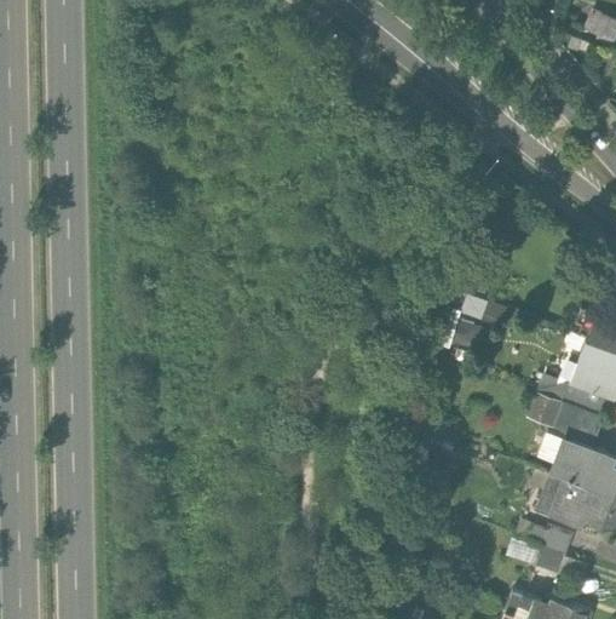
[(615,35),(615,21),(588,11),(581,32),(612,45),(615,35)]
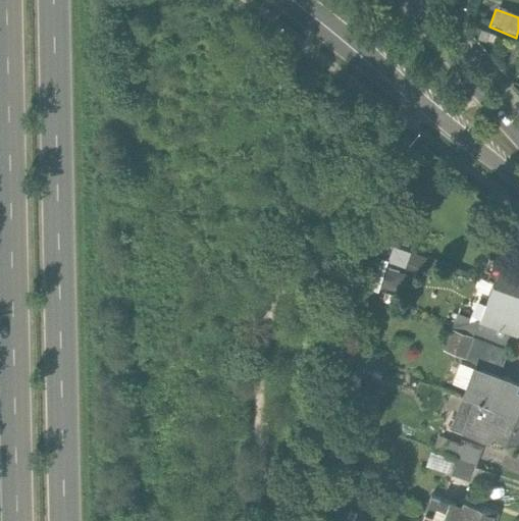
[(494,289),(518,298),(518,276),(501,270),(499,275),(494,289)]
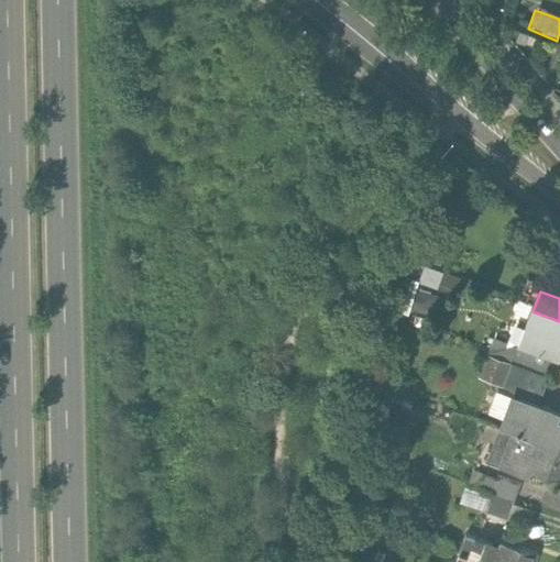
[(559,321),(533,311),(517,350),(556,364),(559,365),(559,321)]
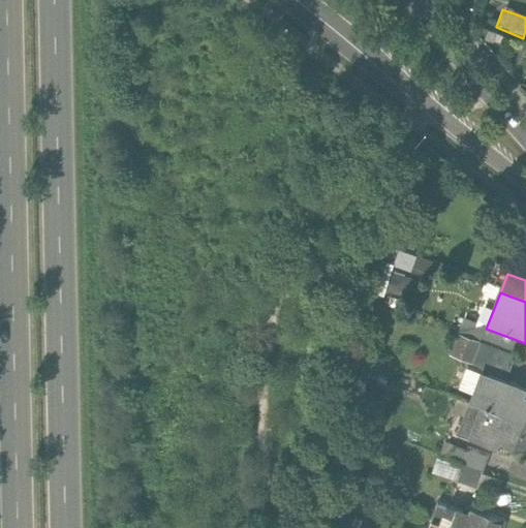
[(481,342),(517,355),(522,342),(486,329),(481,342)]
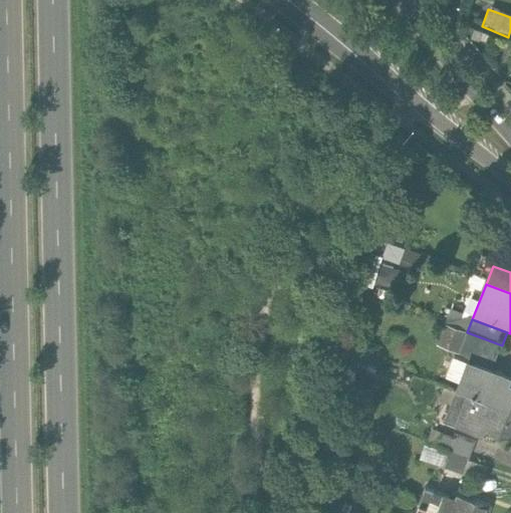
[(446,324),(437,349),(458,356),(467,332),(446,324)]
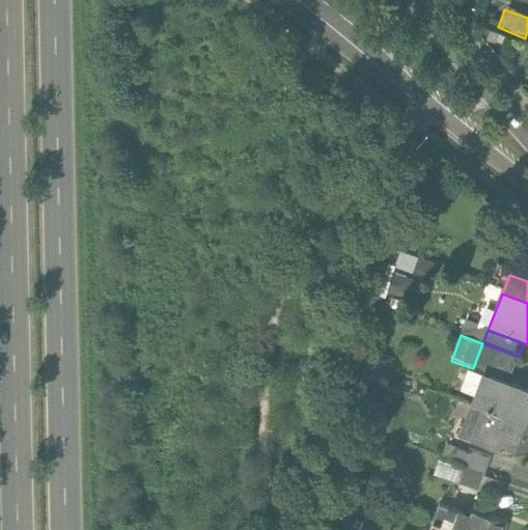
[(527,396),(527,391),(480,374),(470,408),(527,428),(527,400),(527,396)]
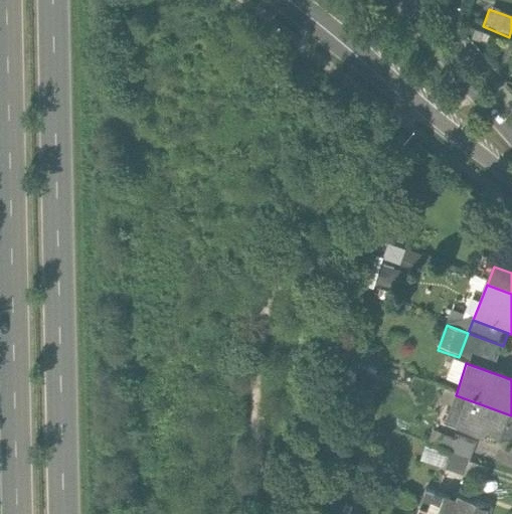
[(511,415),(456,395),(445,425),(482,439),(485,432),(489,433),(511,441),(511,415)]
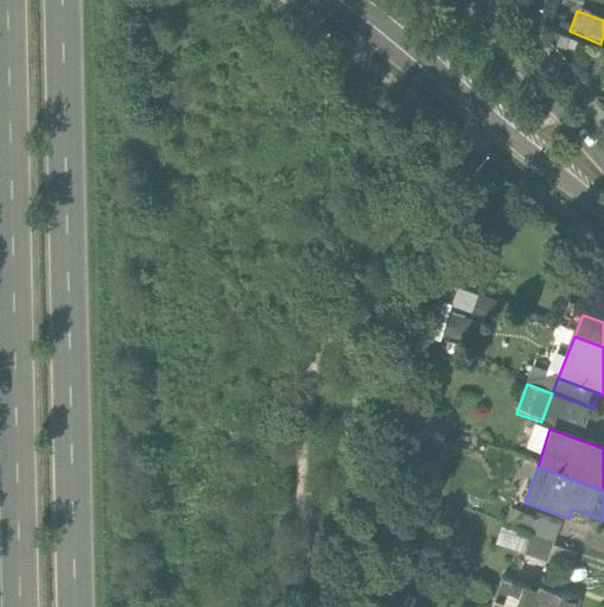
[(512,510),(506,526),(523,533),(553,544),(561,523),(538,514),(535,519),(512,510)]
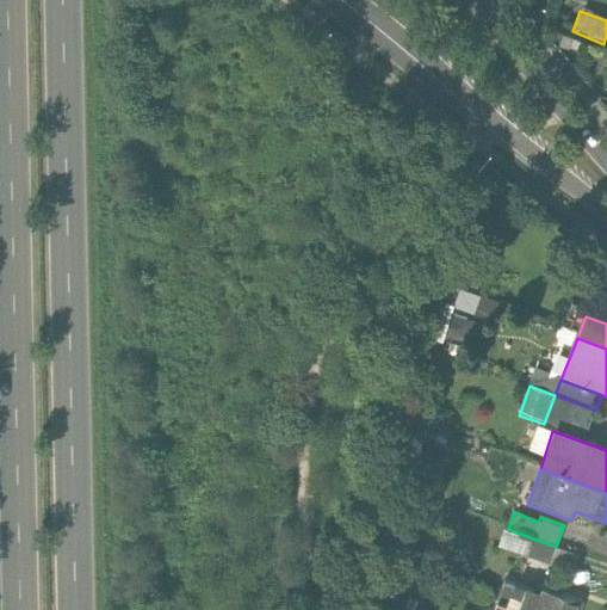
[(549,568),(556,547),(526,536),(519,558),(549,568)]
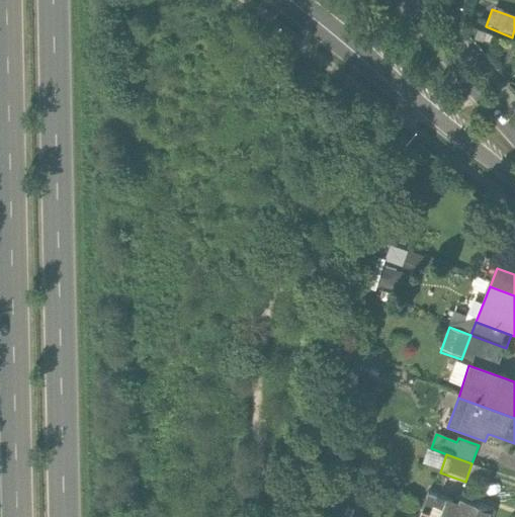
[(426,493),(418,515),(423,516),(490,516),(492,513),(459,501),(458,505),(453,503),(426,493)]
